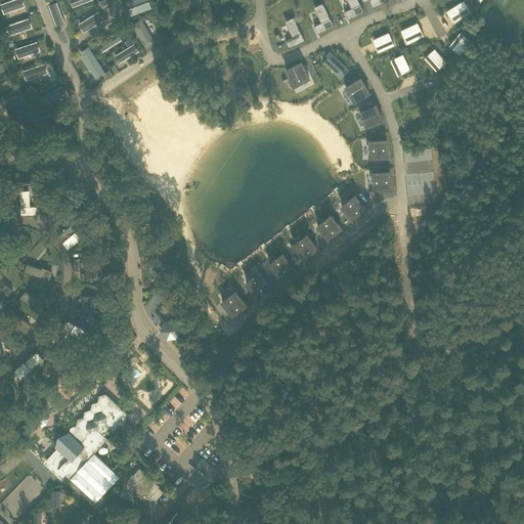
[(0,5),(3,13),(25,5),(22,0),(9,0),(0,3),(0,5)]
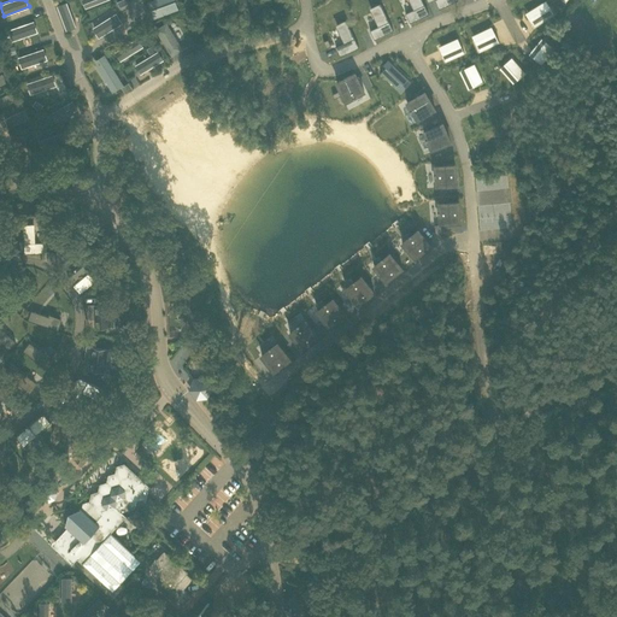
[(174,0),(154,0),(147,3),(153,19),(178,11),(174,0)]
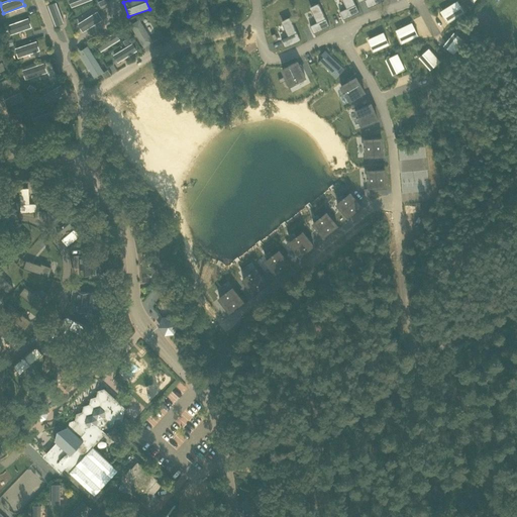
[(353,0),(342,0),(346,8),(340,11),(343,19),(359,11),(353,0)]
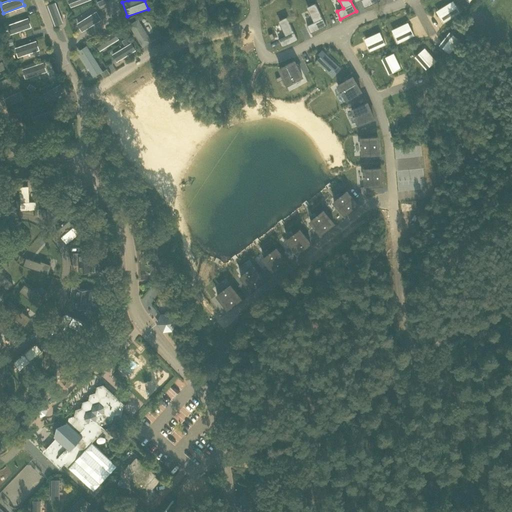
[(47,5),(55,26),(63,23),(55,2),(47,5)]
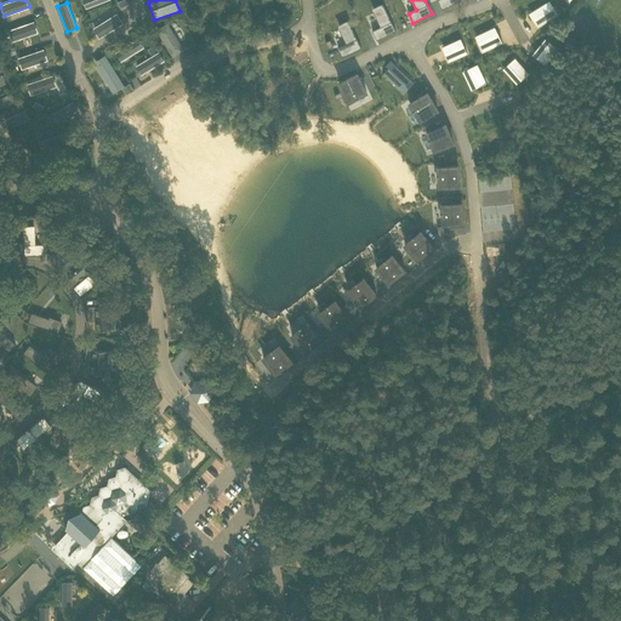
[(383,3),(372,7),(381,27),(374,30),(377,40),(397,30),(383,3)]
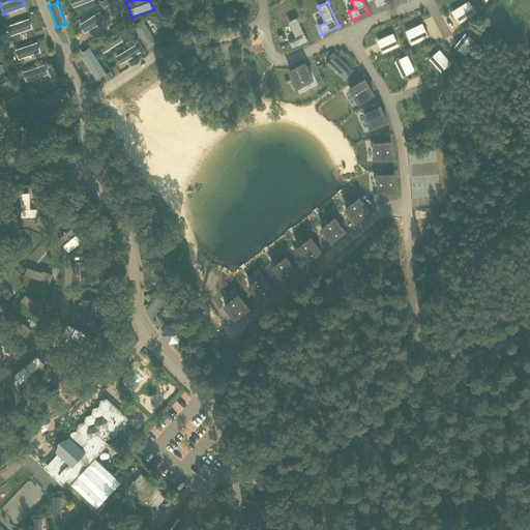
[(472,5),(454,16),(459,23),(476,12),(472,5)]
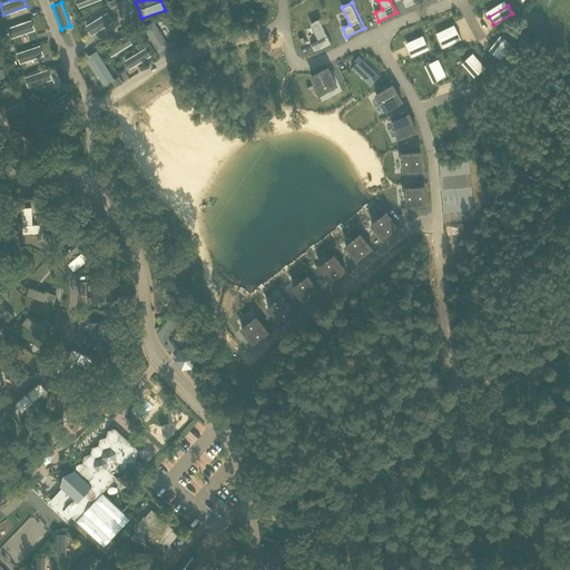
[(108,11),(86,26),(91,36),(114,21),(108,11)]
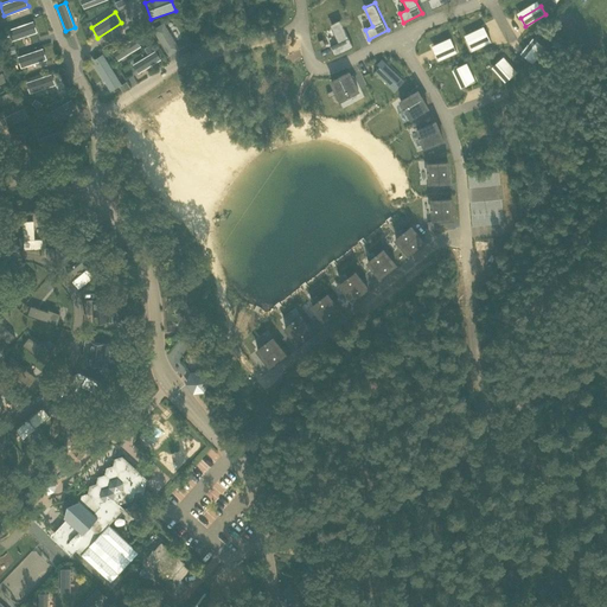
[(8,29),(12,39),(37,30),(33,19),(8,29)]
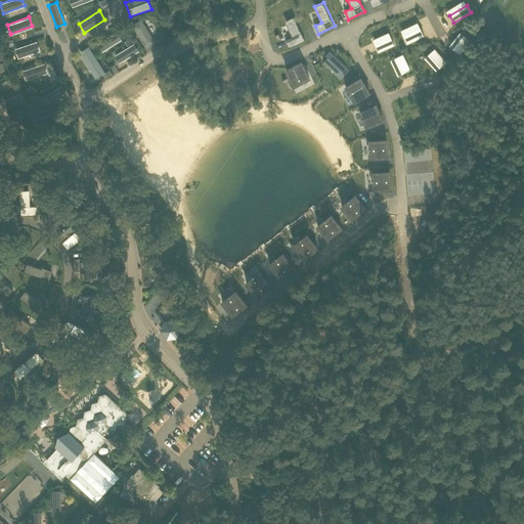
[(294,16),(285,20),(292,37),(286,40),(289,48),(305,40),(294,16)]
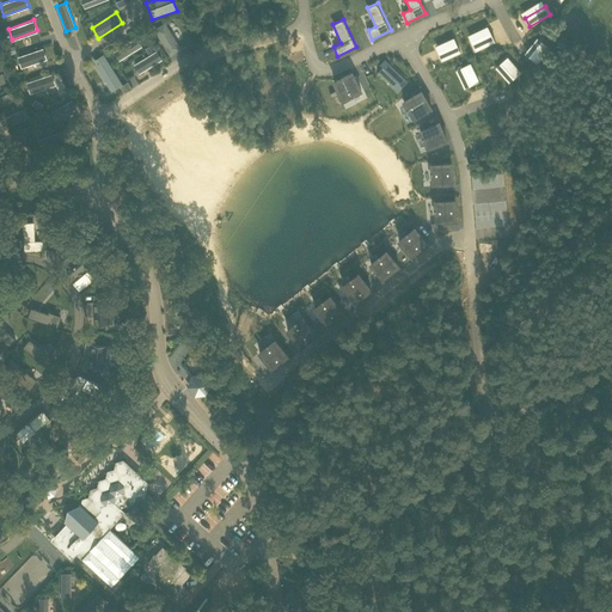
[(171,56),(182,49),(165,23),(154,29),(171,56)]
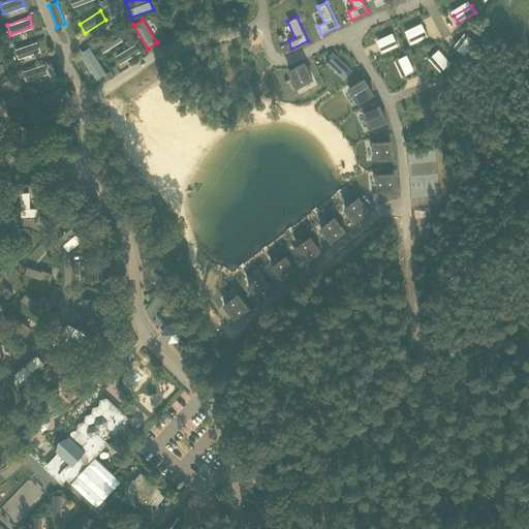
[(428,36),(424,28),(407,36),(411,44),(428,36)]
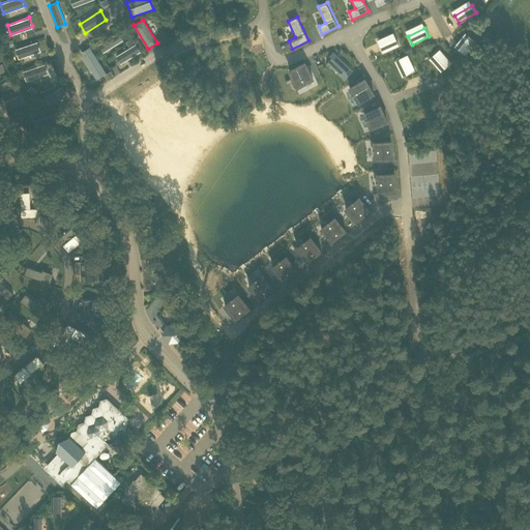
[(529,31),(527,28),(516,40),(521,46),(529,35),(529,31)]
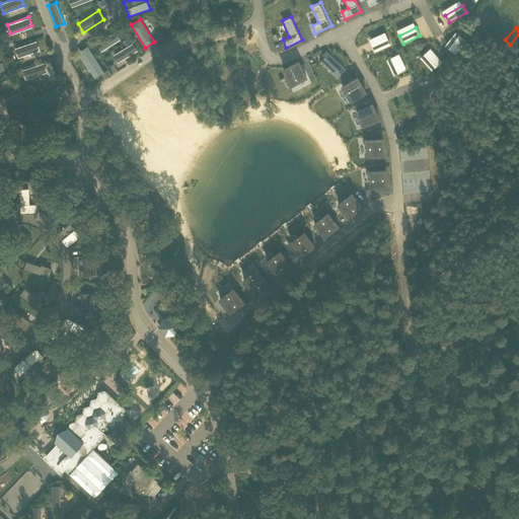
[(117,31),(96,44),(101,51),(121,39),(117,31)]
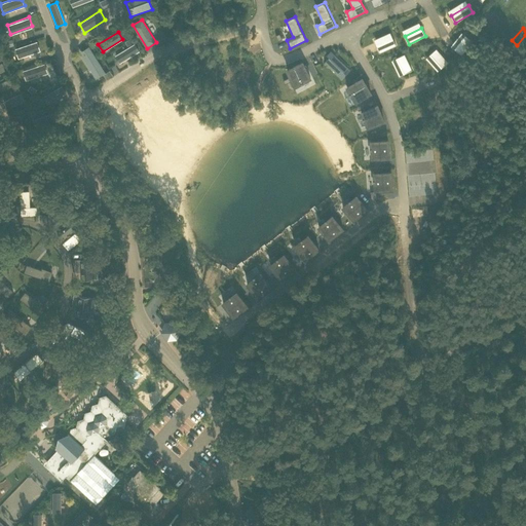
[(466,36),(455,49),(461,54),(473,41),(466,36)]
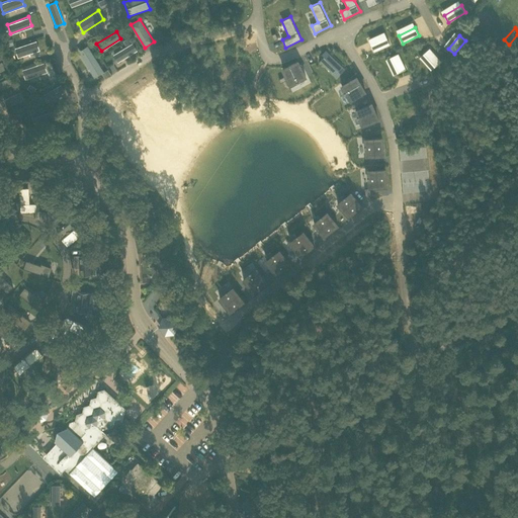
[(123,40),(125,46),(133,41),(130,36),(123,40)]
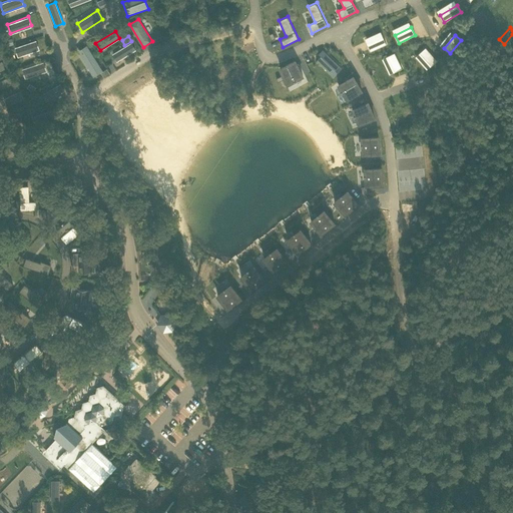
[(158,36),(152,40),(155,46),(161,42),(158,36)]
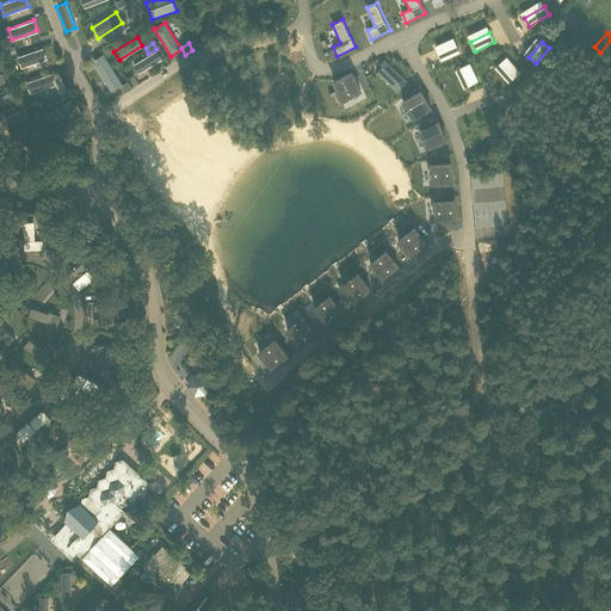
[(456,43),(437,51),(442,61),(460,53),(456,43)]
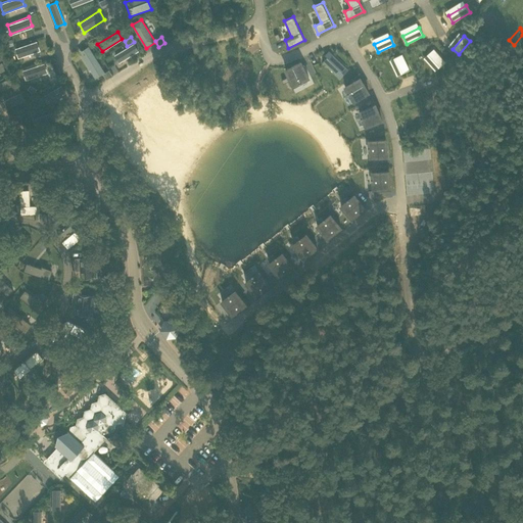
[(40,49),(37,40),(14,48),(17,57),(40,49)]
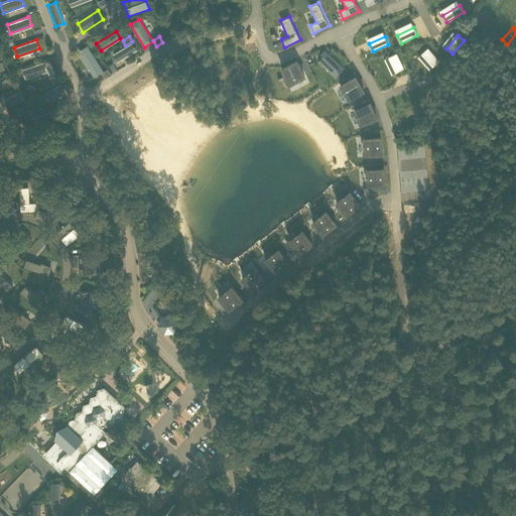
[(132,43),(113,54),(117,61),(137,50),(132,43)]
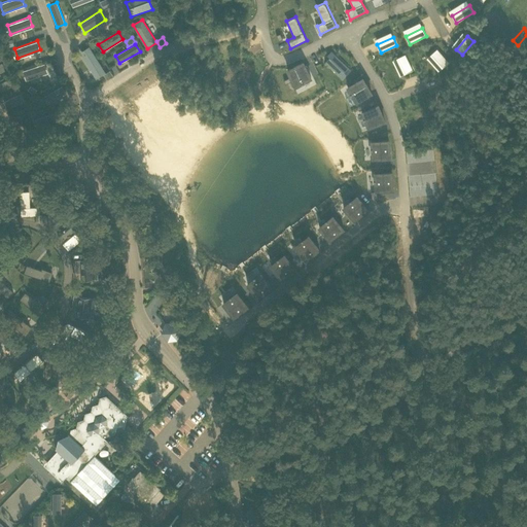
[(89,48),(80,54),(96,79),(105,74),(89,48)]
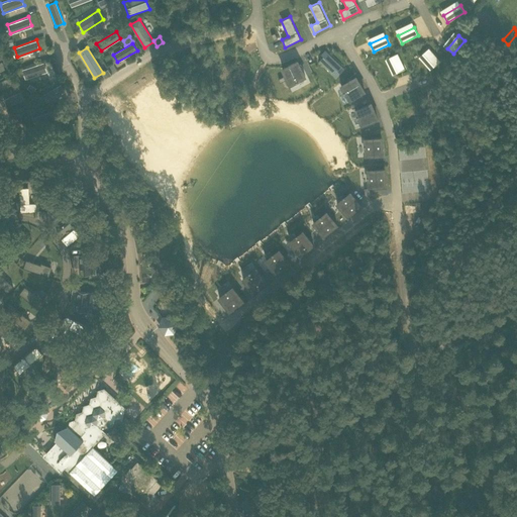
[(429,47),(423,54),(434,67),(440,61),(429,47)]
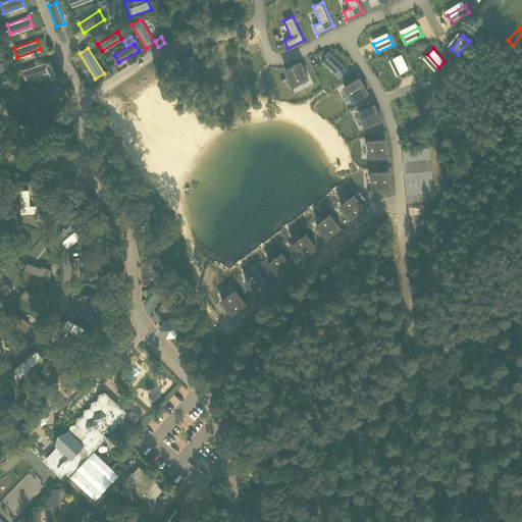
[(326,57),(322,61),(334,73),(338,69),(341,71),(346,66),(333,54),(328,59),(326,57)]
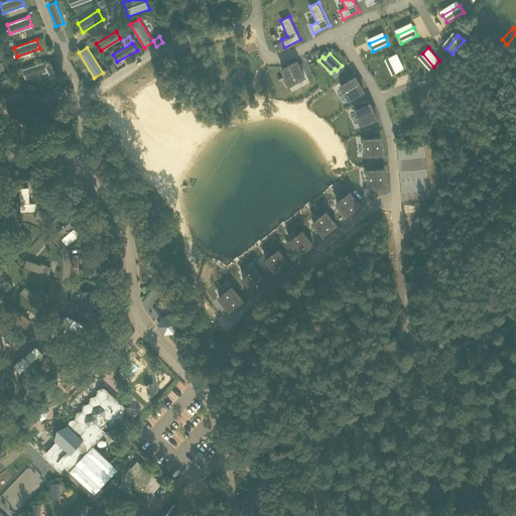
[(397,53),(390,56),(397,73),(404,69),(397,53)]
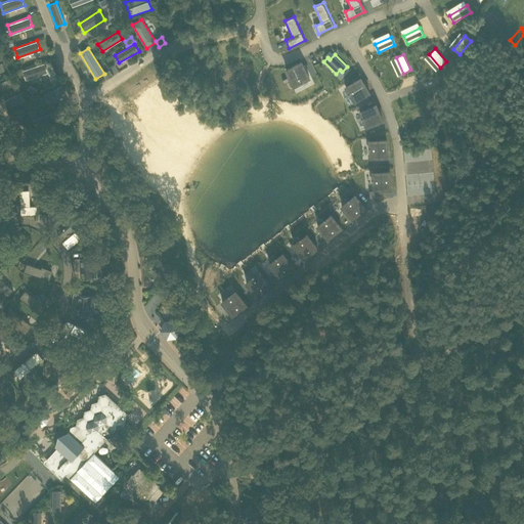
[(23,70),(26,79),(47,72),(44,62),(23,70)]
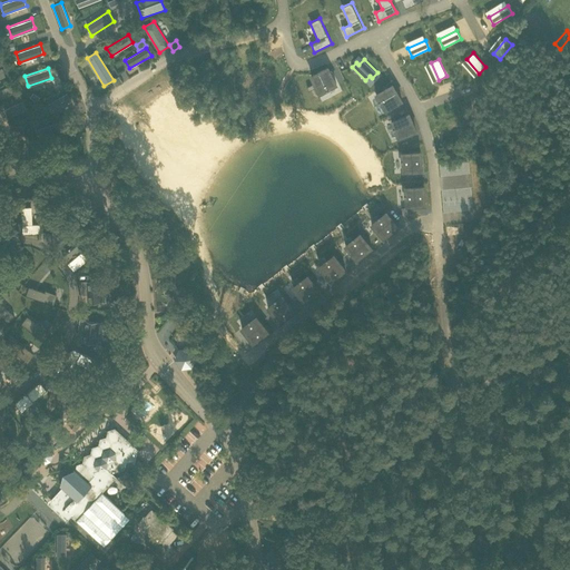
[(328,68),(312,77),(320,94),(326,90),(327,92),(330,91),(328,90),(336,86),(328,68)]
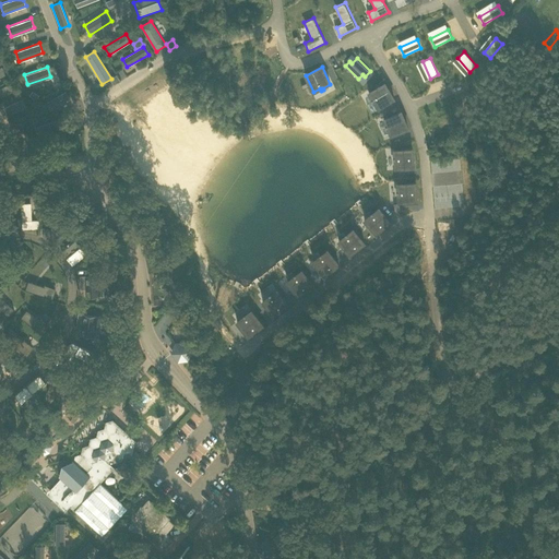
[(120,80),(117,75),(110,79),(114,84),(120,80)]
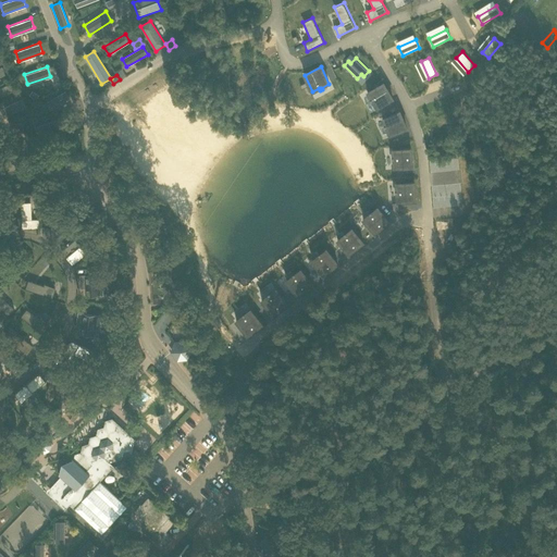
[(10,83),(0,86),(0,96),(13,90),(10,83)]
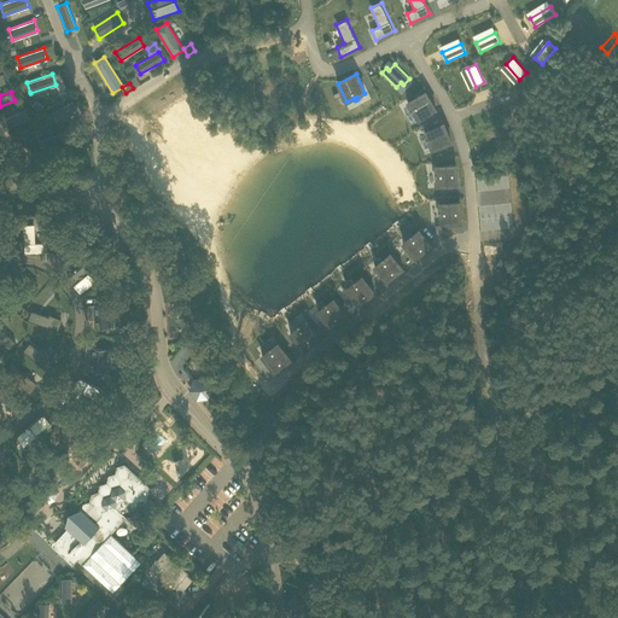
[(425,92),(407,103),(412,109),(410,110),(412,112),(413,111),(418,120),(436,109),(425,92)]
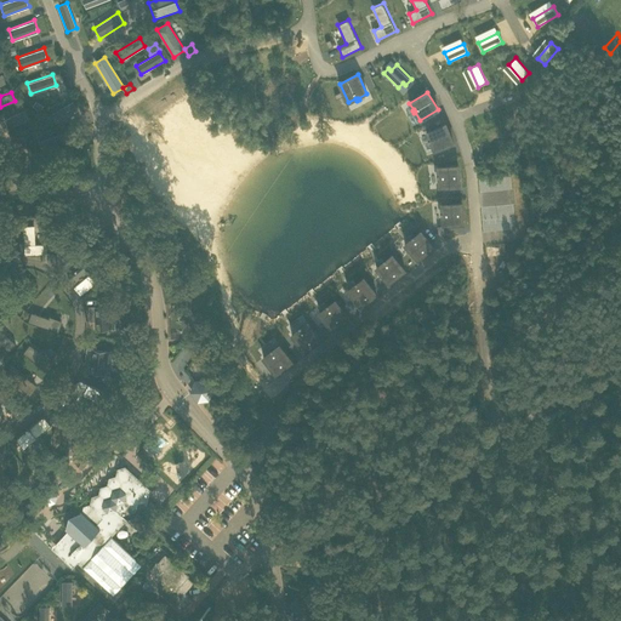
[(50,114),(56,123),(78,109),(73,101),(50,114)]
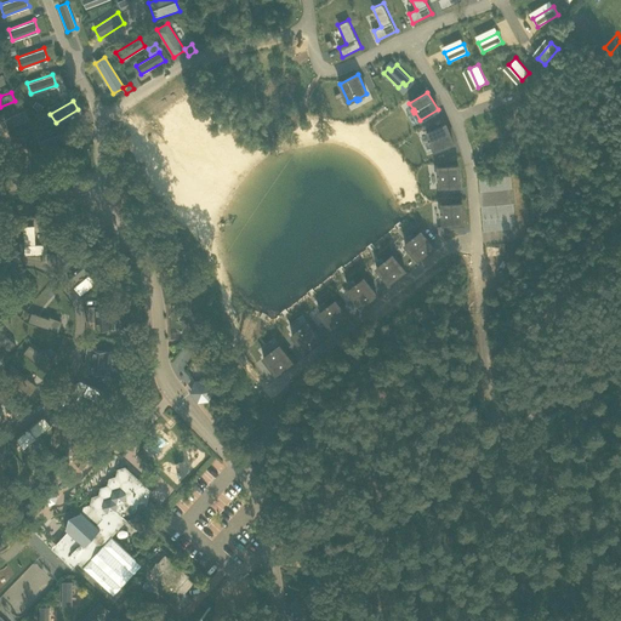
[(7,127),(28,119),(24,109),(4,119),(7,127)]
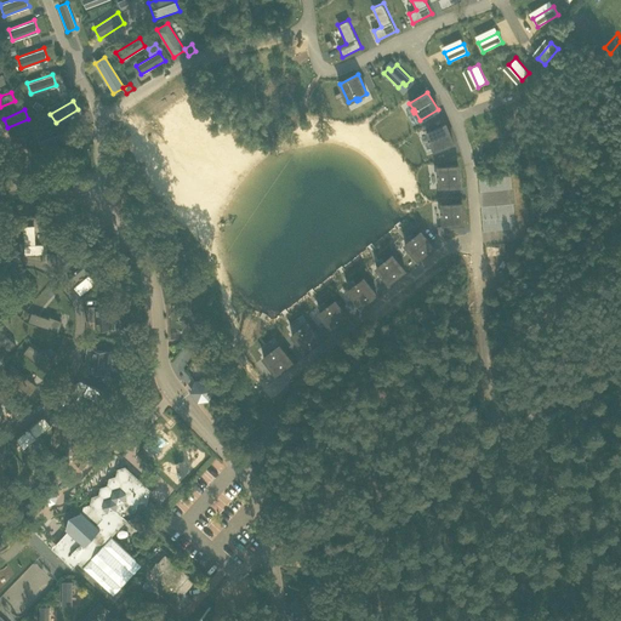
[(490,112),(463,121),(467,130),(471,140),(473,149),(476,158),(476,160),(505,148),(497,130),(490,112)]
